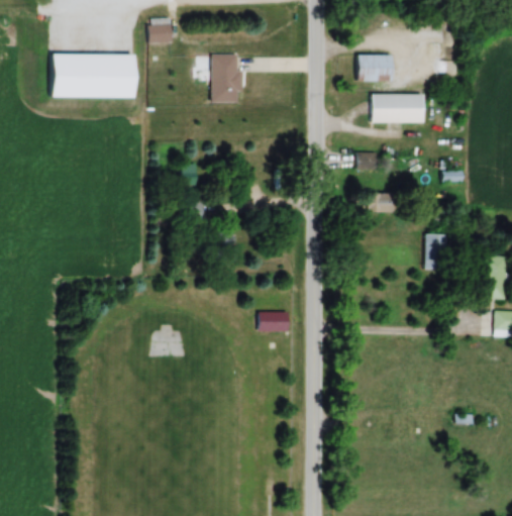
[(241,55),(211,55),(211,103),(241,103),(241,55)]
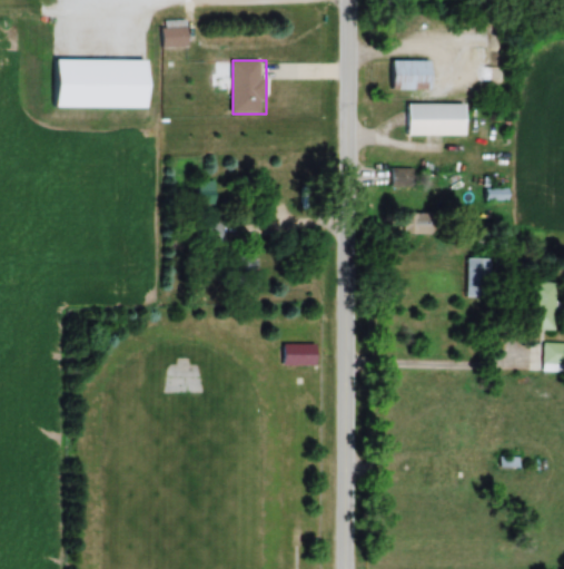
[(394,89),(433,89),(433,60),(394,60),(394,89)]
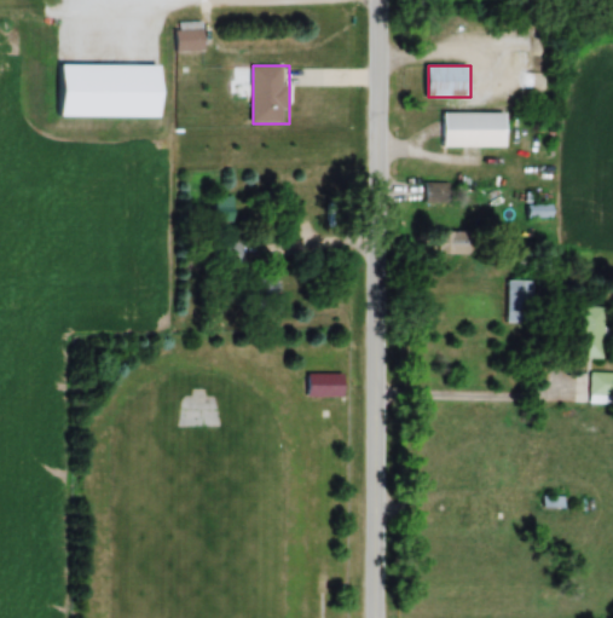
[(445,146),(508,146),(508,111),(445,111),(445,146)]
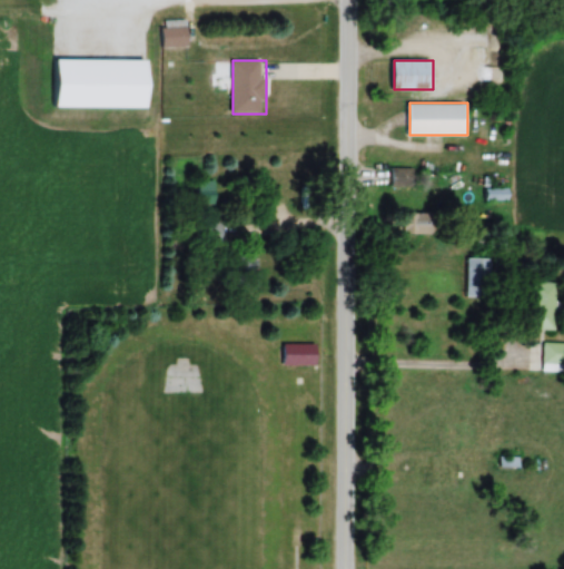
[(433,214),(409,214),(409,234),(433,234),(433,214)]
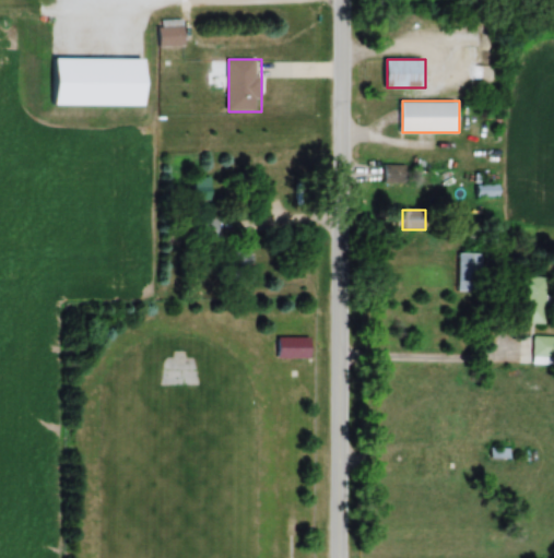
[(484,253),(461,253),(461,292),(484,292),(484,253)]
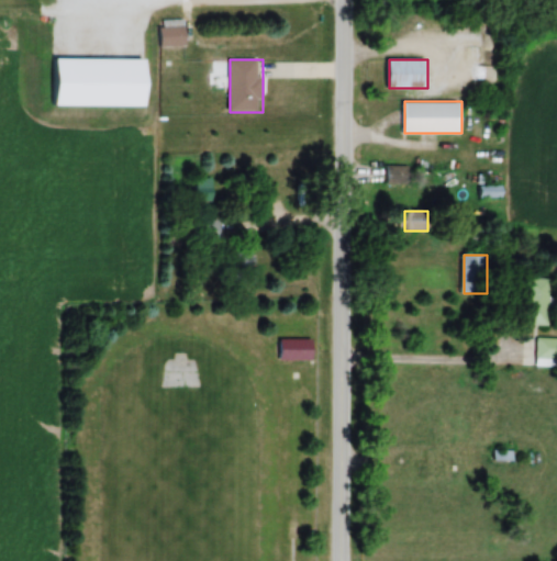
[(552,326),(552,281),(526,281),(526,326),(552,326)]
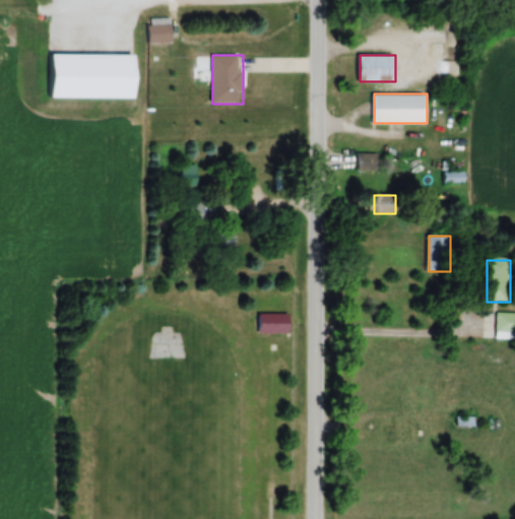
[(291,313),(260,313),(260,333),(291,333),(291,313)]
